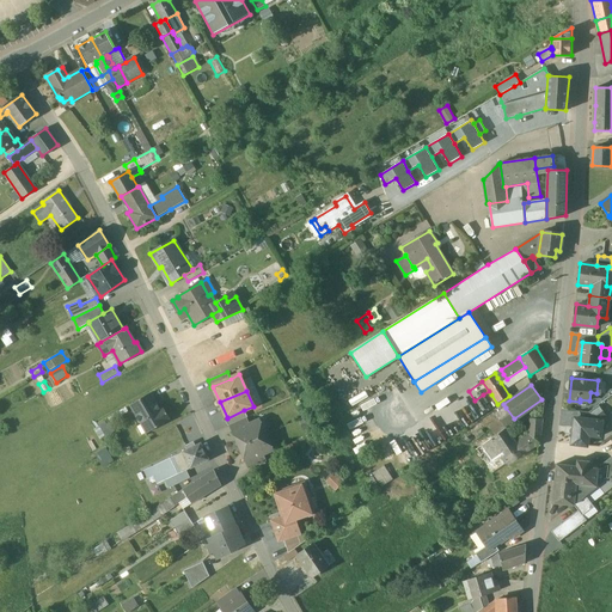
[(151,393),(130,405),(147,434),(167,422),(166,421),(170,418),(164,408),(160,410),(151,393)]
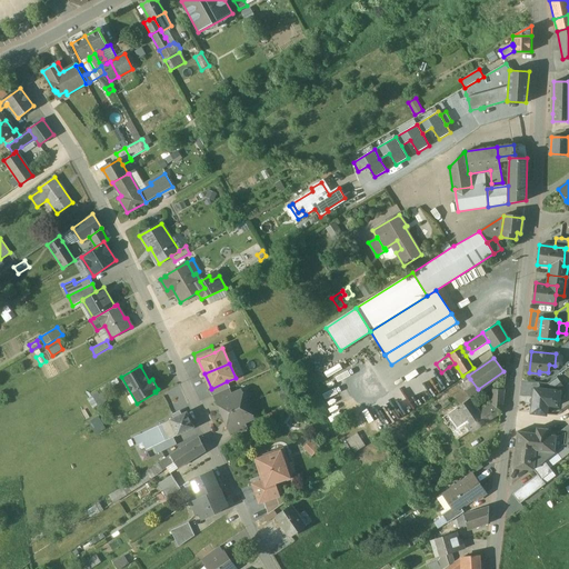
[(457,367),(451,370),(453,375),(450,377),(456,385),(463,378),(462,376),(457,367)]
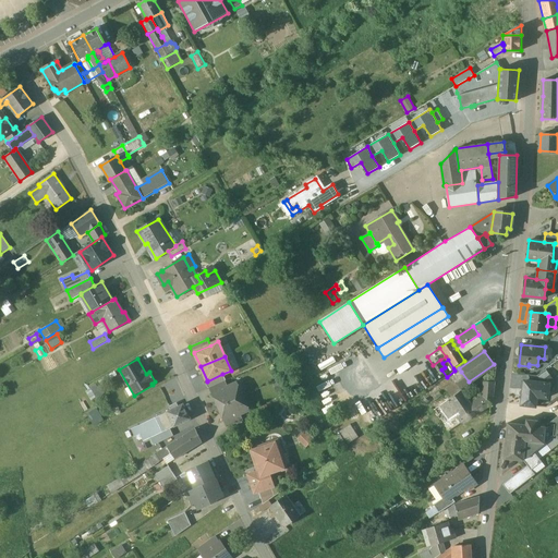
[(545,370),(536,376),(528,375),(528,381),(549,384),(549,385),(554,381),(545,370)]
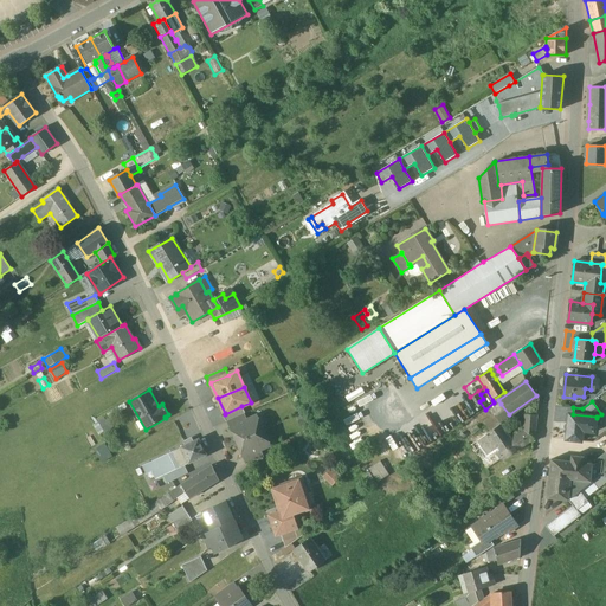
[(501,404),(490,411),(498,423),(509,414),(501,404)]
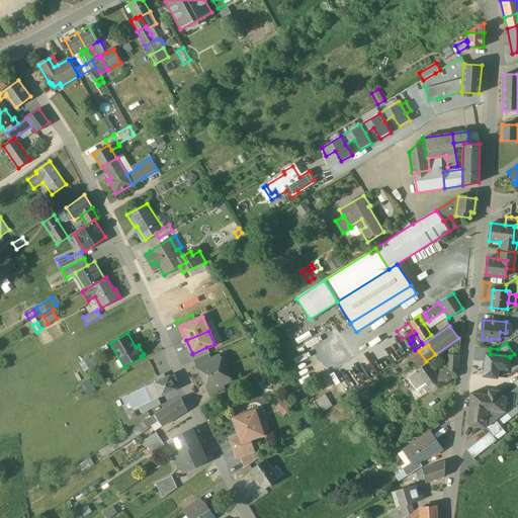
[(206,347),(192,354),(192,353),(190,354),(193,360),(195,359),(207,354),(209,353),(206,347)]
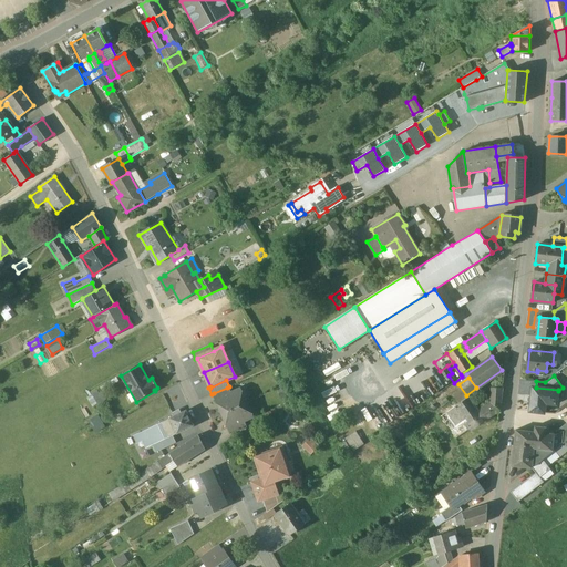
[(227,388),(214,393),(217,400),(230,394),(229,393),(227,388)]
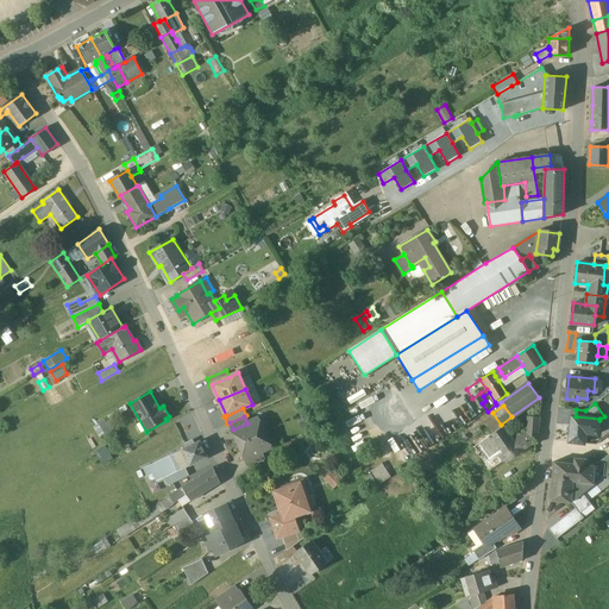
[(576,416),(572,416),(571,426),(569,426),(567,426),(567,427),(566,428),(566,431),(567,432),(569,432),(570,433),(569,443),(584,444),(585,433),(597,434),(600,420),(600,419),(576,416)]
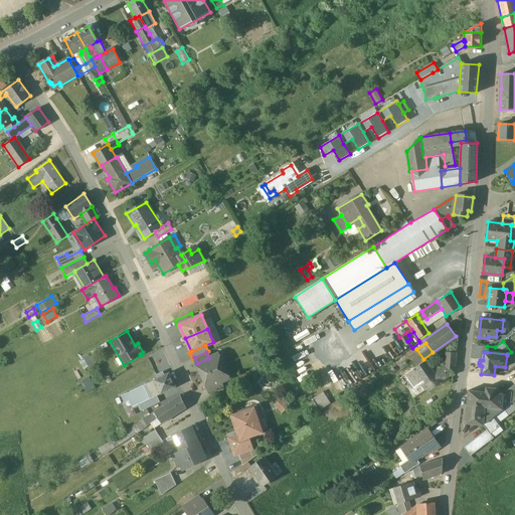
[(209,358),(197,363),(196,363),(201,376),(223,366),(218,353),(208,357),(209,358)]
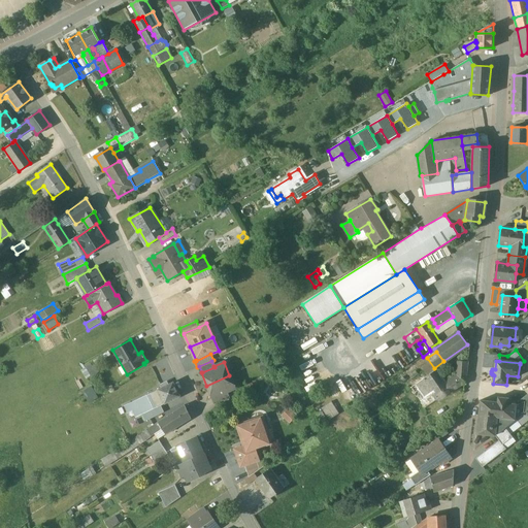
[(121,375),(126,372),(122,365),(117,368),(121,375)]
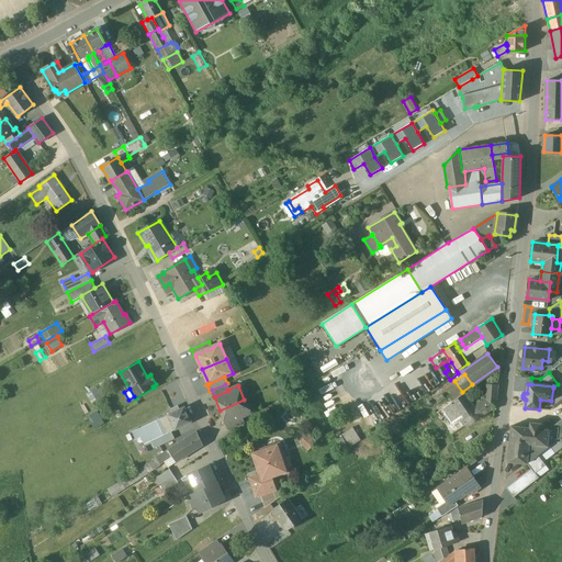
[(464,394),(444,408),(459,429),(480,415),(474,407),(464,394)]
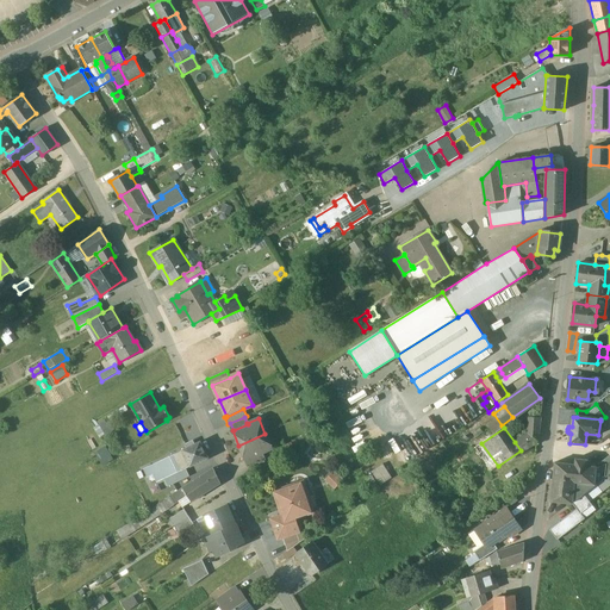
[(534,428),(515,442),(521,450),(522,453),(537,442),(540,428),(534,428)]
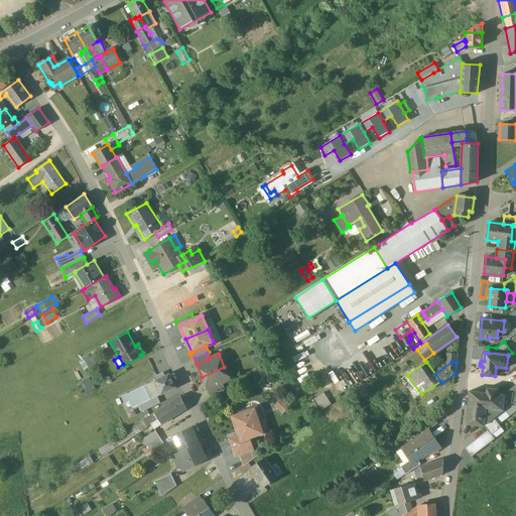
[(224,367),(202,377),(208,389),(209,389),(221,384),(230,380),(224,367)]
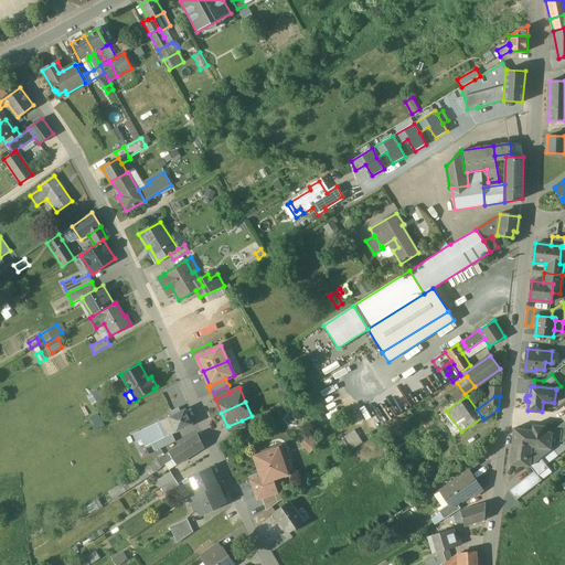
[(173,415),(170,417),(177,432),(192,424),(185,409),(180,412),(173,415)]
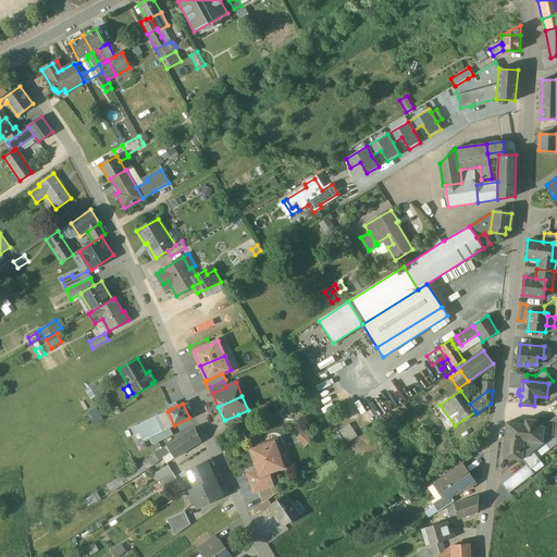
[(455,425),(440,405),(432,410),(447,431),(455,425)]
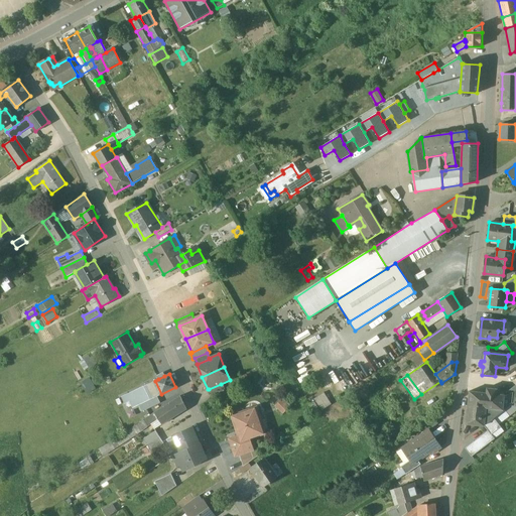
[(87,392),(96,388),(91,377),(81,381),(87,392)]
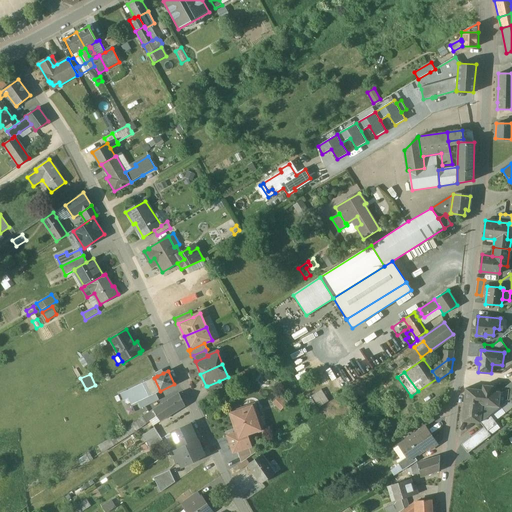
[(154,378),(124,392),(128,399),(134,396),(137,402),(138,402),(146,398),(160,391),(154,378)]
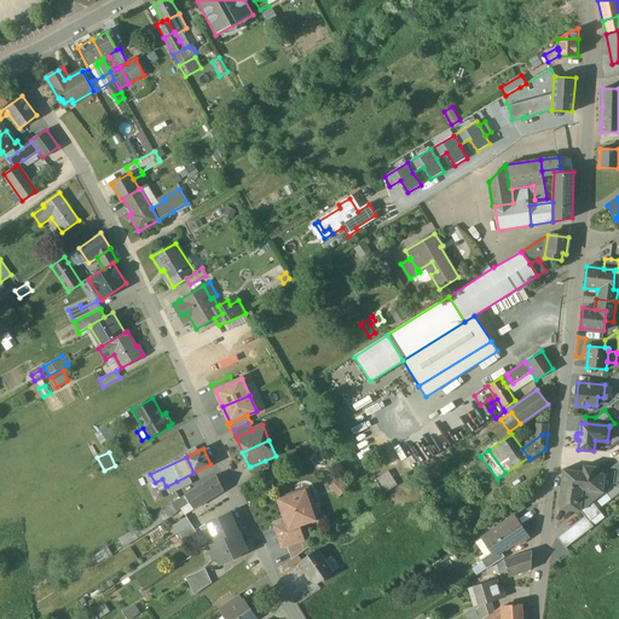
[(265,461),(250,467),(253,474),(267,467),(265,461)]
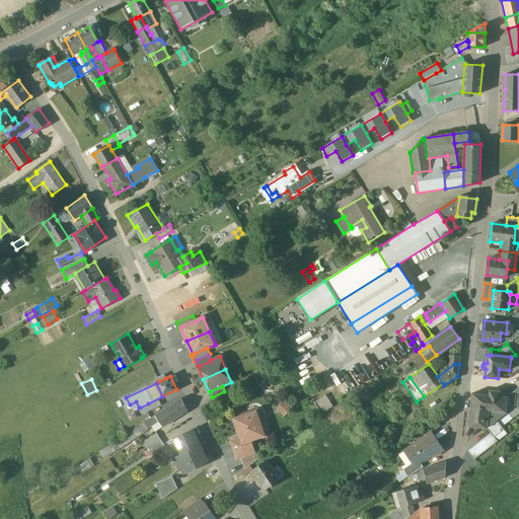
[(490,395),(472,393),(468,427),(487,428),(507,413),(508,397),(507,397),(500,396),(501,391),(490,390),(490,395)]
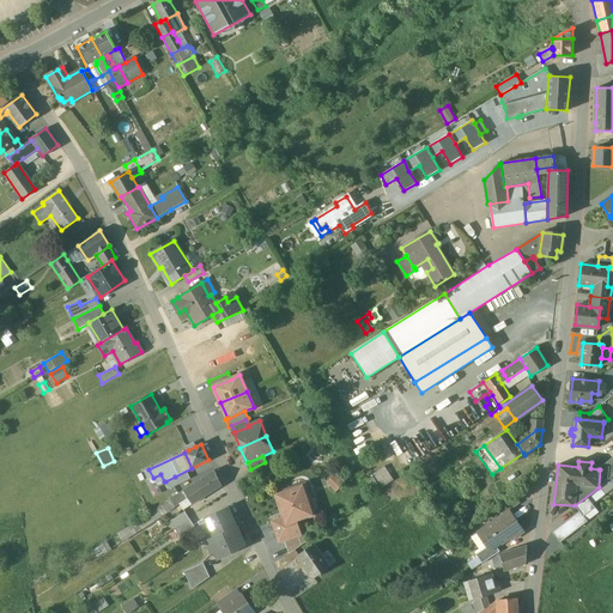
[(604,465),(599,469),(600,469),(599,487),(611,479),(612,477),(604,465)]
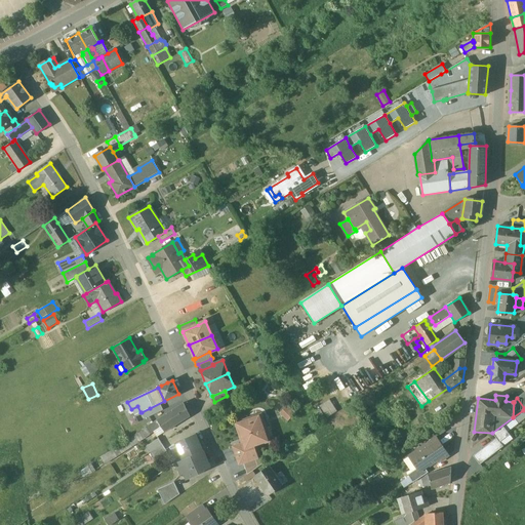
[(320,405),(327,416),(337,410),(330,399),(320,405)]
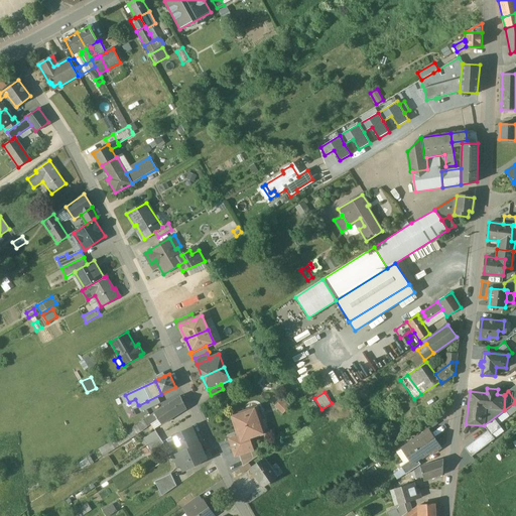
[(180,396),(166,405),(172,417),(186,408),(180,396)]
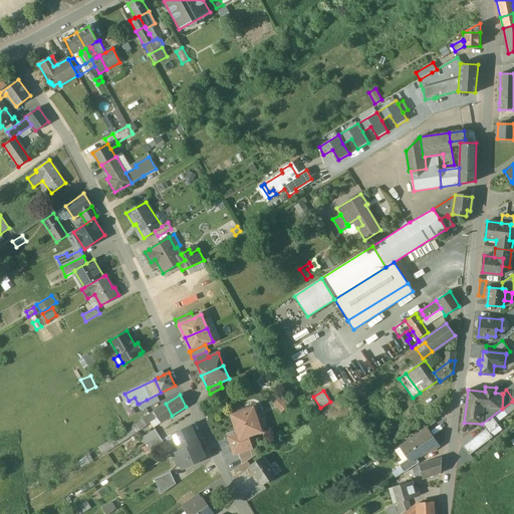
[(281,397),(274,404),(282,412),(289,405),(281,397)]
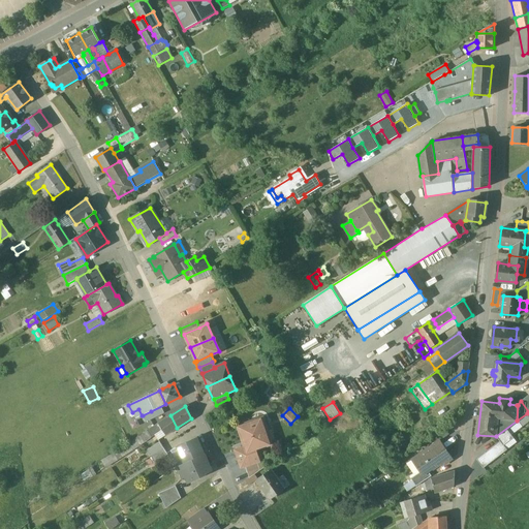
[(151,411),(143,415),(146,421),(153,417),(151,411)]
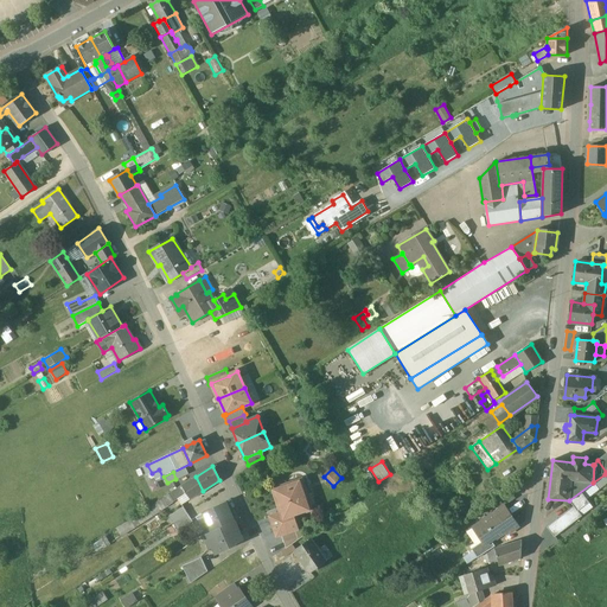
[(593,483),(581,492),(587,499),(606,483),(606,477),(605,474),(593,483)]
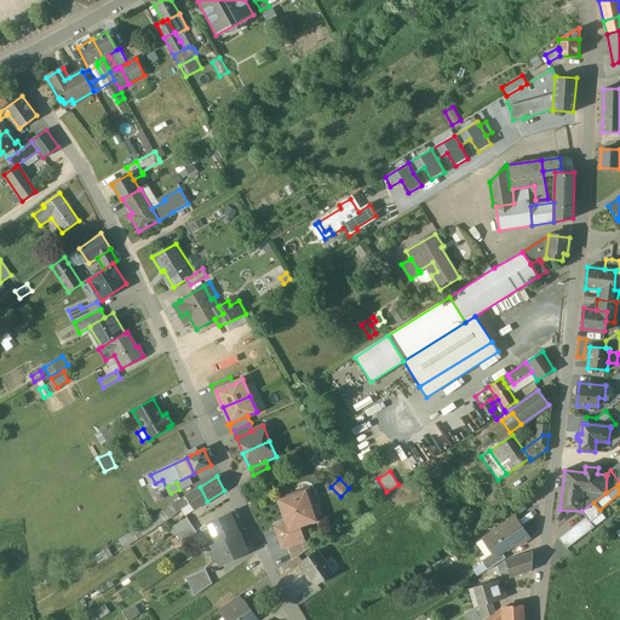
[(200,487),(187,495),(190,503),(195,510),(207,501),(200,487)]
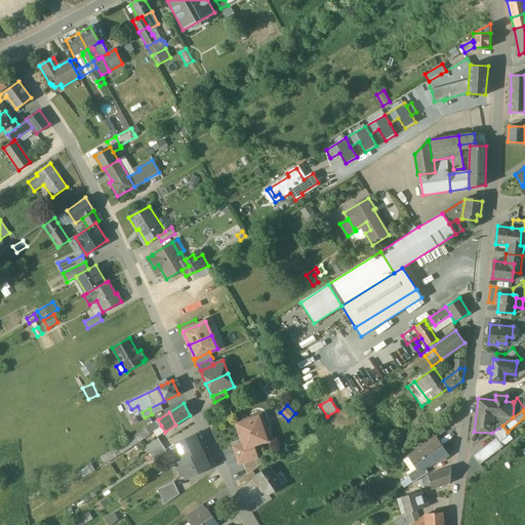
[(158,419),(147,427),(148,427),(151,432),(161,426),(158,419)]
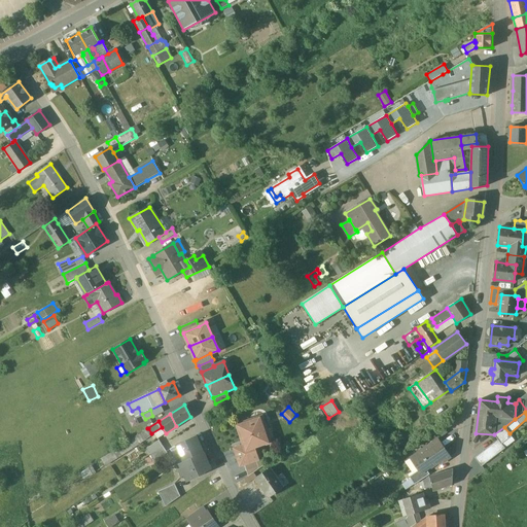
[(259,421),(249,424),(248,421),(237,425),(244,446),(253,444),(254,447),(270,442),(266,429),(264,430),(259,421)]
